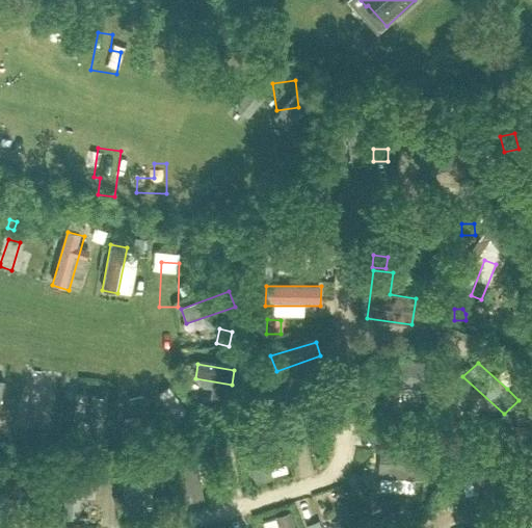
[(435,367),(397,366),(396,389),(434,390),(435,367)]
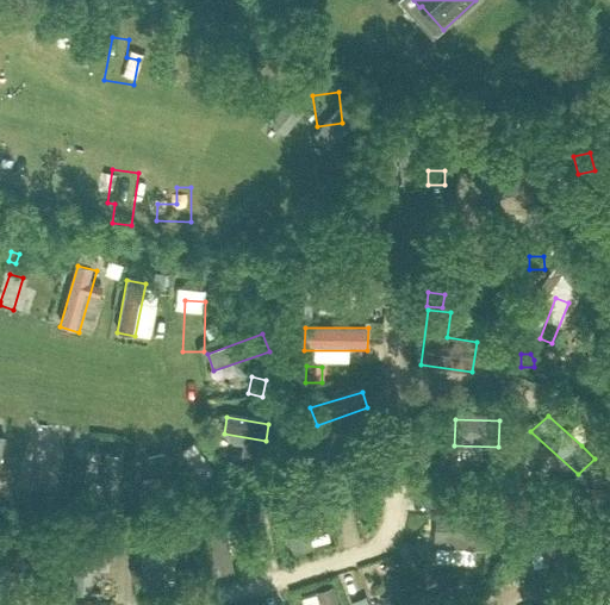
[(294,446),(300,460),(324,450),(319,436),(294,446)]
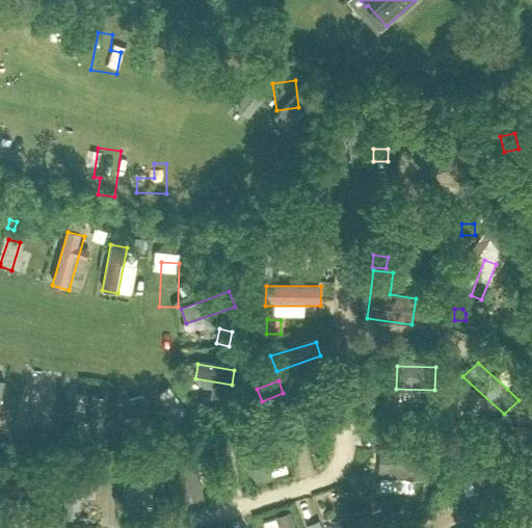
[(176,423),(188,415),(169,388),(158,396),(176,423)]
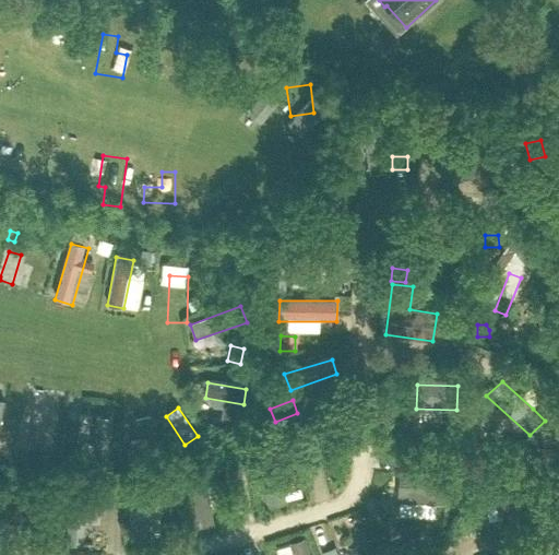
[(50,470),(60,412),(42,409),(32,467),(50,470)]
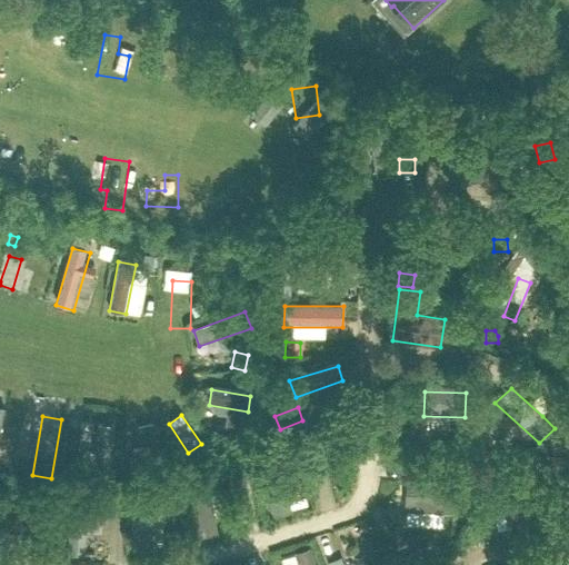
[(165,468),(155,425),(137,428),(147,472),(165,468)]
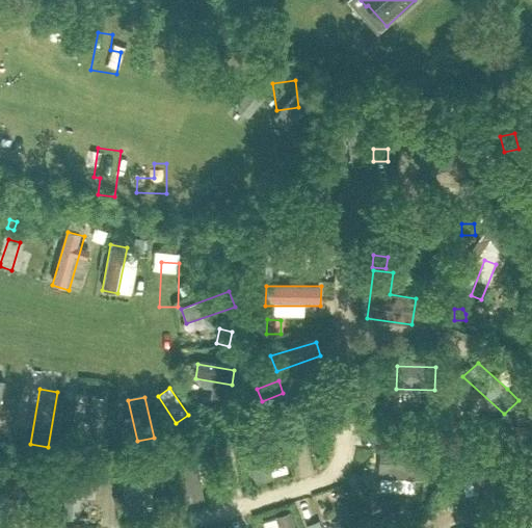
[(450,397),(448,410),(460,412),(462,399),(450,397)]
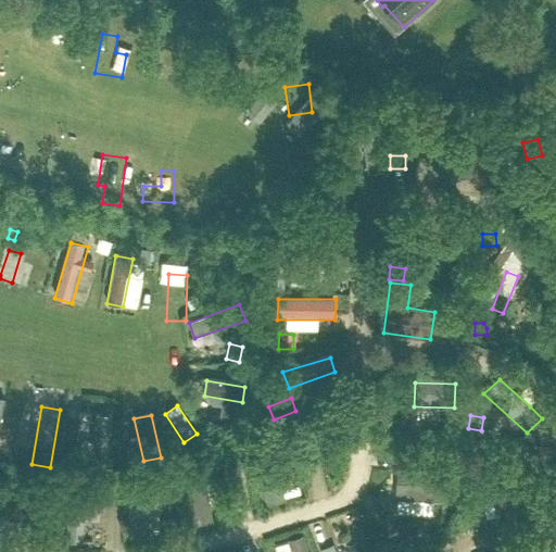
[(109,459),(112,422),(85,419),(81,455),(109,459)]
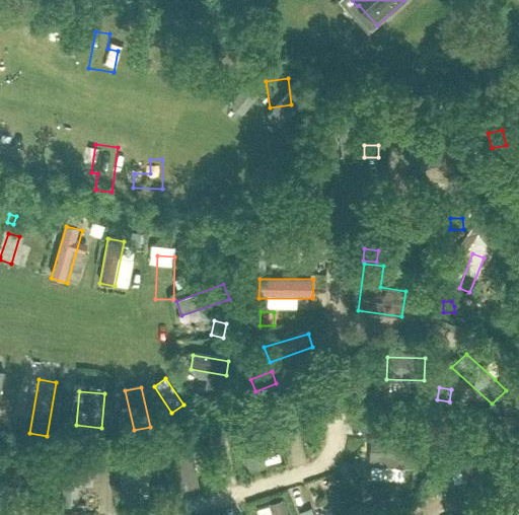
[(422,417),(422,402),(410,401),(409,416),(422,417)]
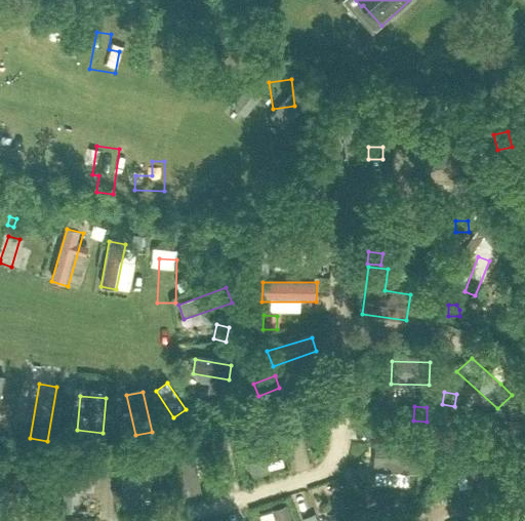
[(301,428),(299,429),(296,415),(284,418),(286,432),(288,431),(290,443),(305,440),(301,428)]
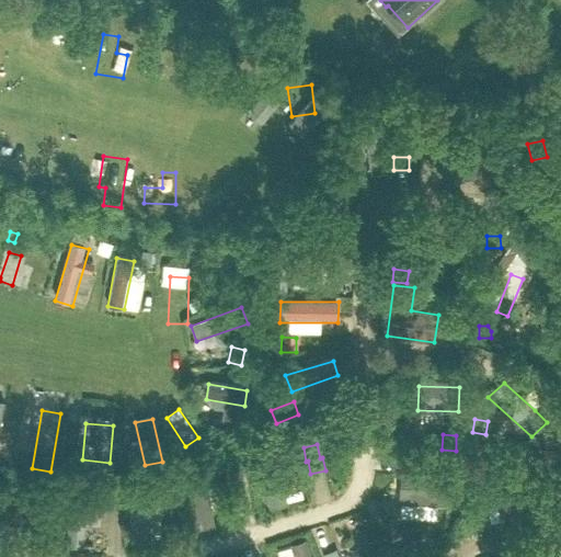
[(173,463),(172,451),(162,452),(163,464),(173,463)]
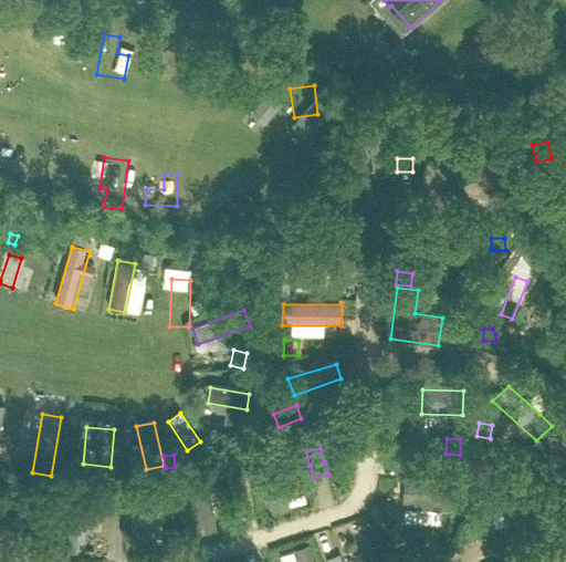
[(0,469),(10,471),(12,459),(0,456),(0,469)]
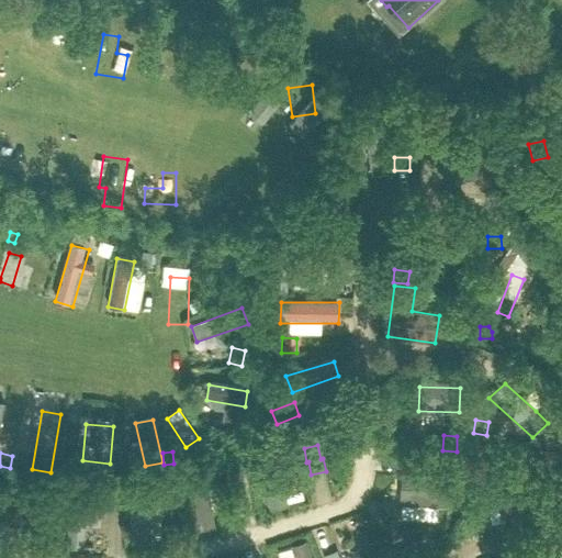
[(267,509),(287,504),(278,460),(257,464),(267,509)]
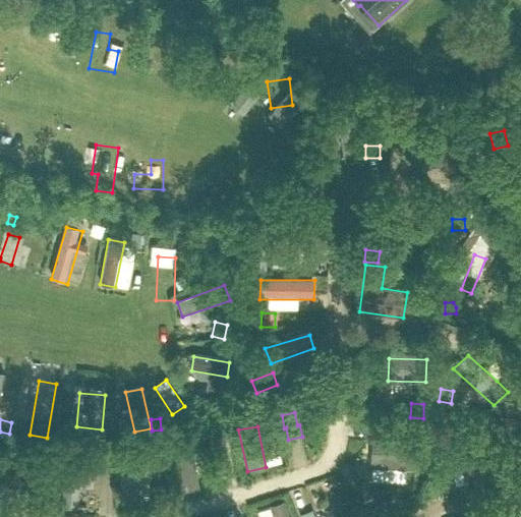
[(486,478),(472,427),(454,433),(468,482),(486,478)]
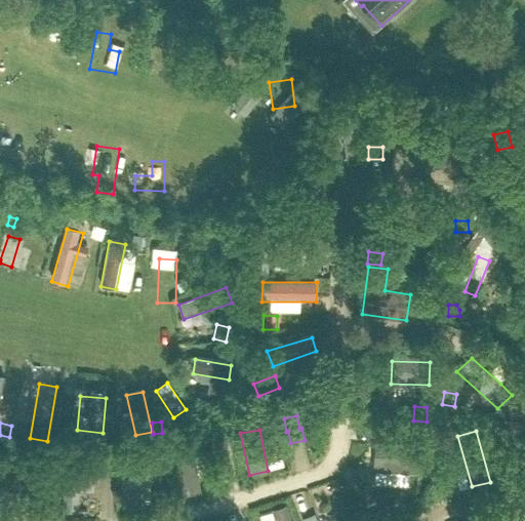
[(226,436),(213,436),(213,450),(226,450),(226,436)]
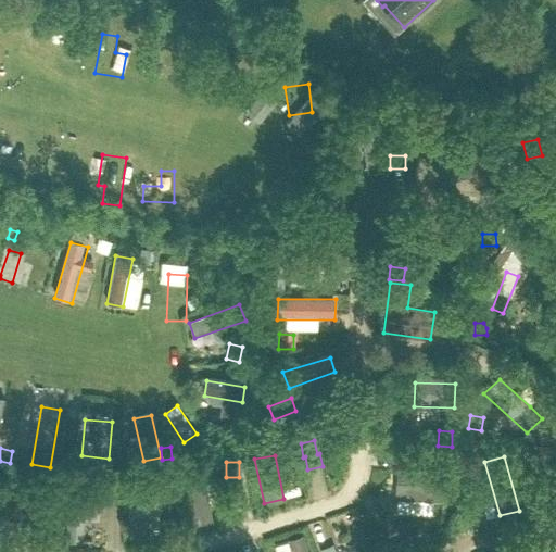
[(445,502),(445,467),(396,467),(396,502),(445,502)]
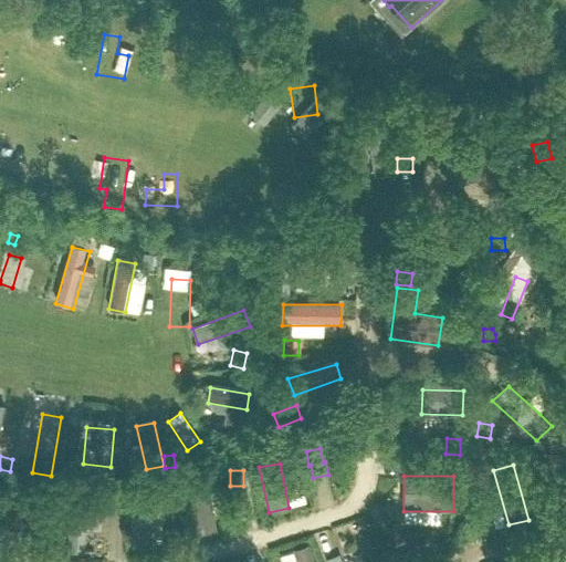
[(200,536),(217,533),(208,486),(191,488),(200,536)]
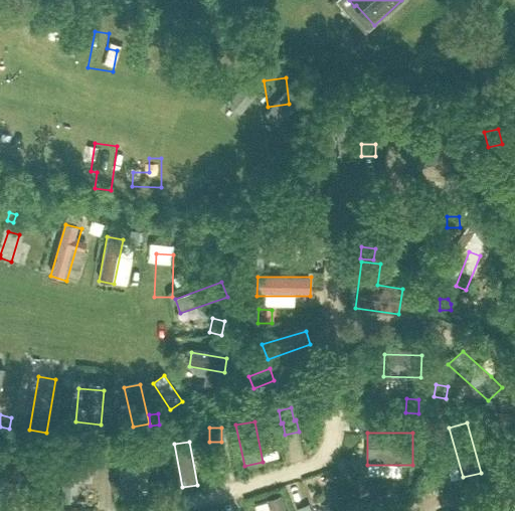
[(108,467),(110,454),(98,451),(96,465),(108,467)]
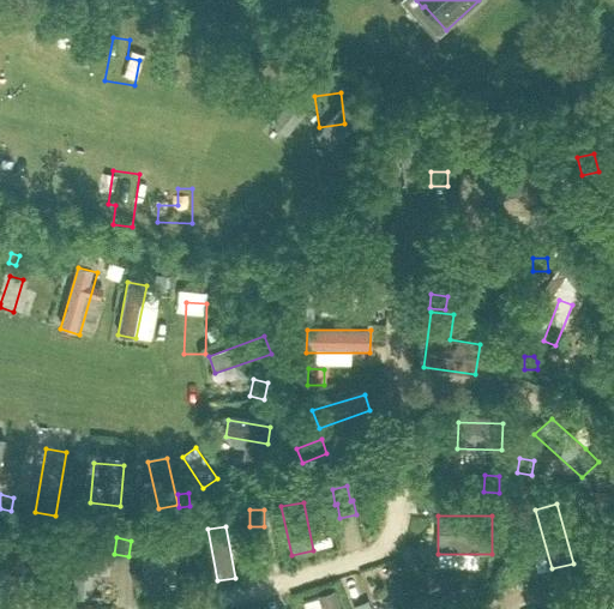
[(0,586),(18,589),(25,543),(8,540),(0,586)]
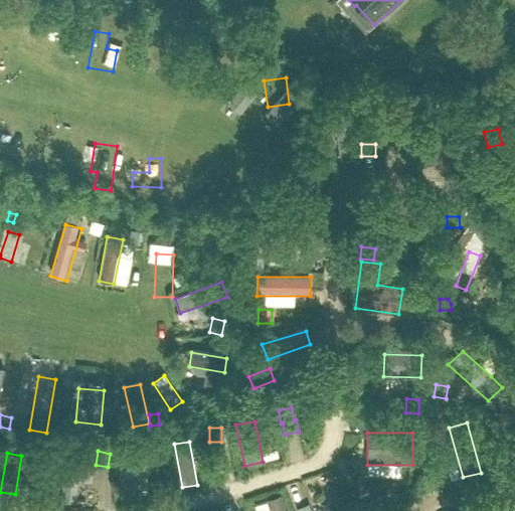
[(121,499),(136,499),(135,455),(120,455),(121,499)]
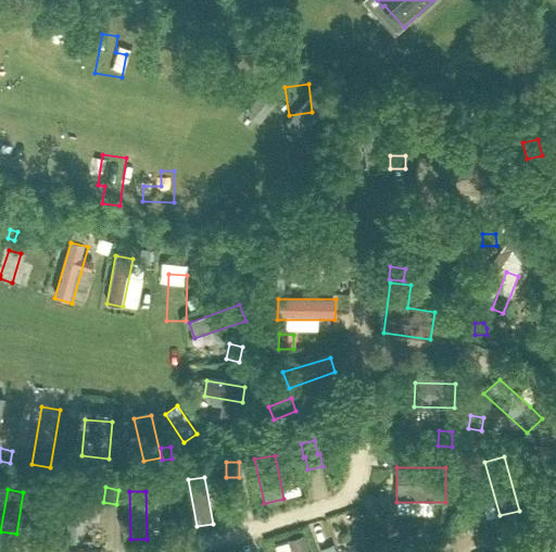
[(42,492),(40,506),(54,509),(57,494),(42,492)]
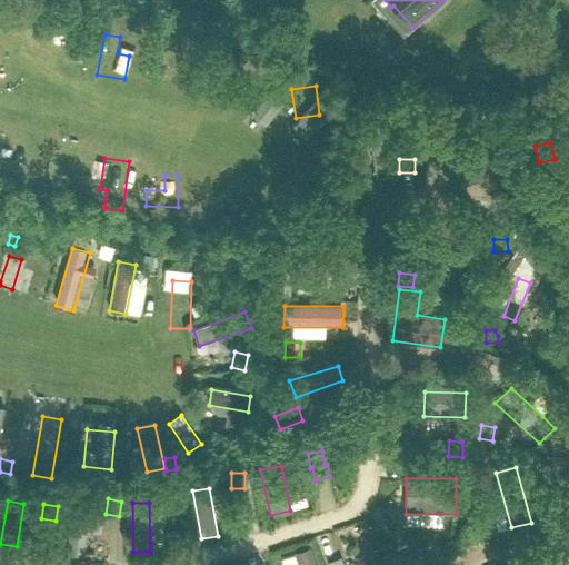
[(39,507),(27,505),(23,527),(36,528),(39,507)]
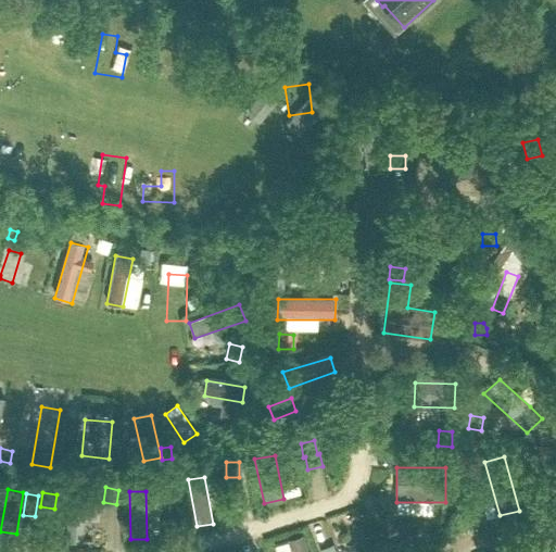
[(66,543),(85,544),(87,498),(70,497),(66,543)]
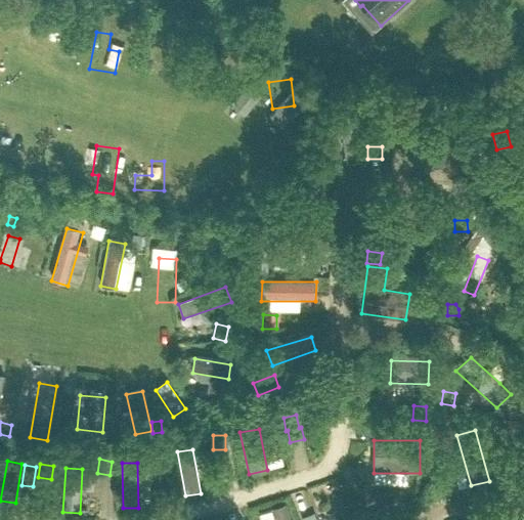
[(290,519),(285,506),(269,510),(272,519),(290,519)]
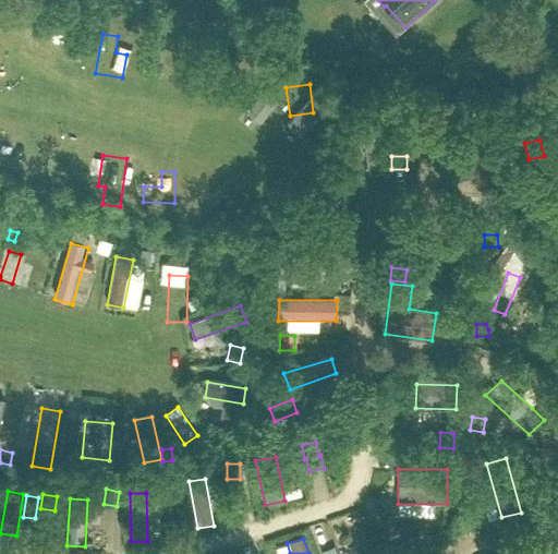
[(375,553),(370,539),(353,545),(356,553),(375,553)]
